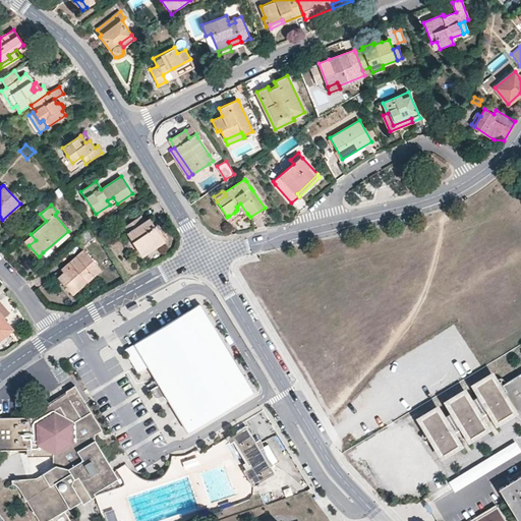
[(112,207),(110,205),(96,214),(98,217),(112,207)]
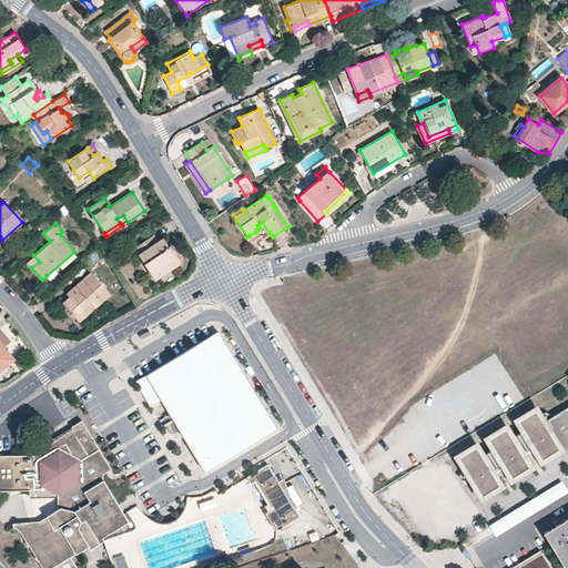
[(154,279),(179,263),(163,239),(158,242),(153,235),(134,247),(154,279)]
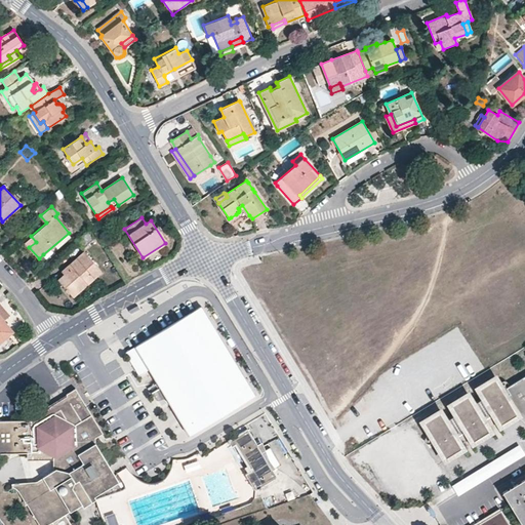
[(25,242),(29,247),(36,242),(31,236),(25,242)]
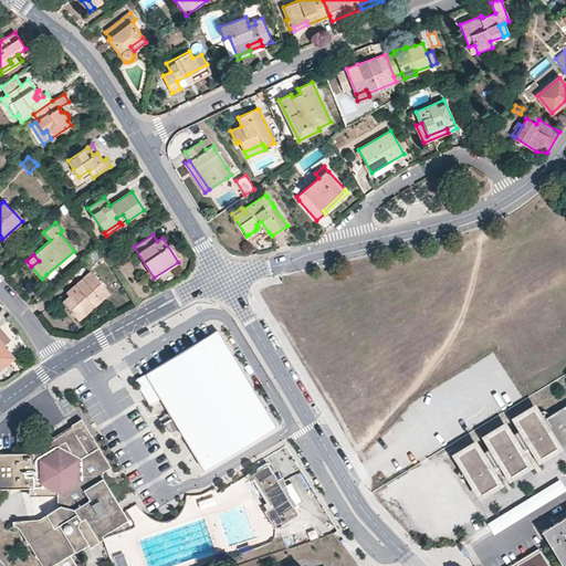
[(91,271),(75,285),(79,289),(70,296),(62,302),(72,313),(79,307),(85,314),(109,293),(91,271)]
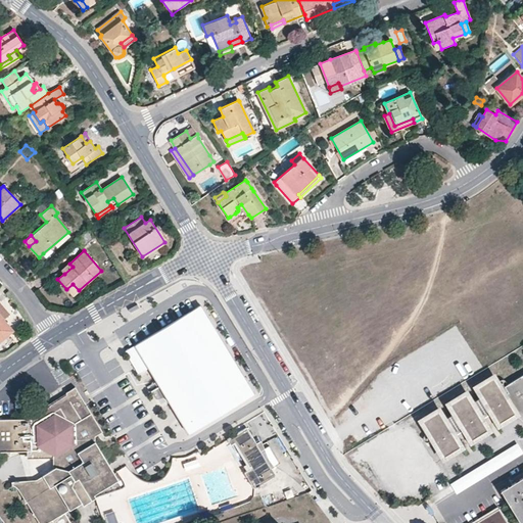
[(73,267),(69,264),(61,271),(64,274),(73,267)]
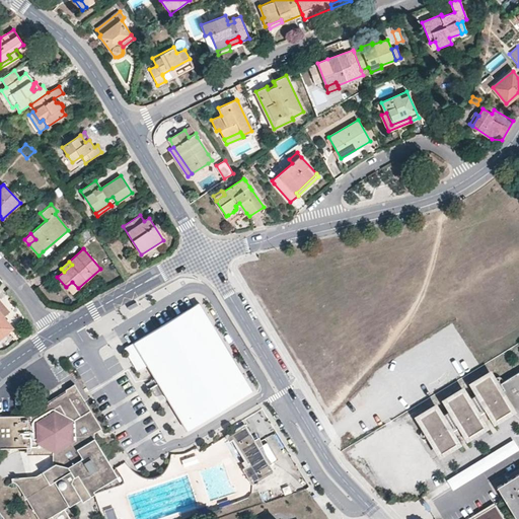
[(72,282),(66,287),(72,293),(78,288),(72,282)]
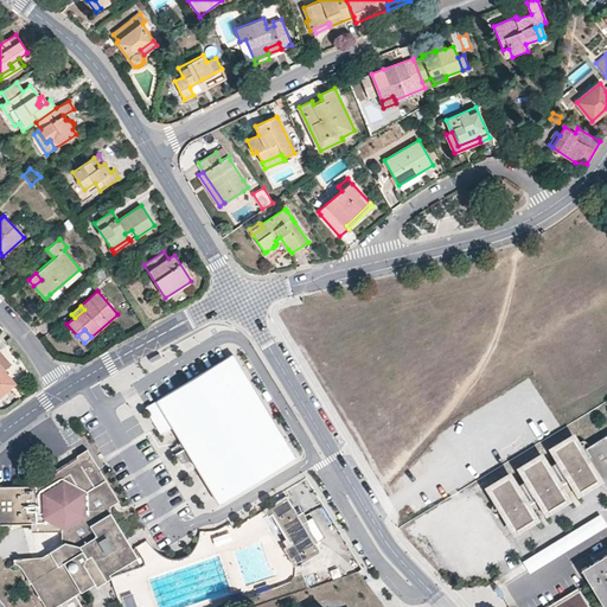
[(0,366),(4,370),(10,364),(0,352),(0,366)]
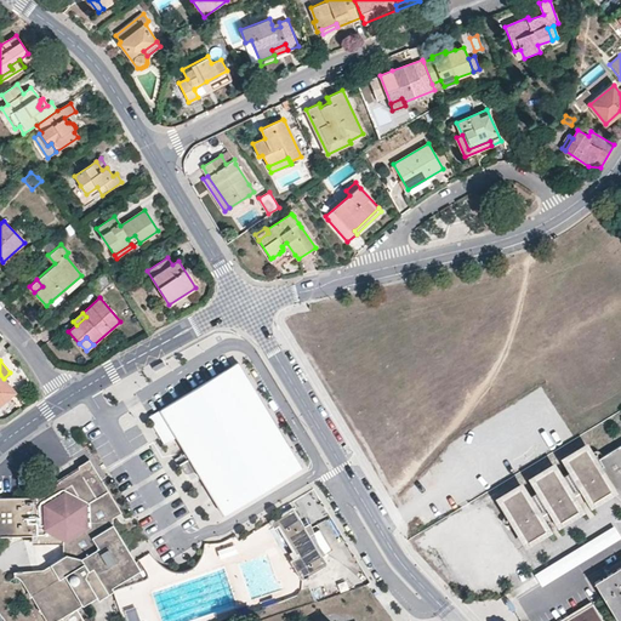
[(301,468),(280,434),(237,363),(161,409),(148,416),(164,444),(177,436),(194,463),(224,514),(277,483),(291,473),(301,468)]
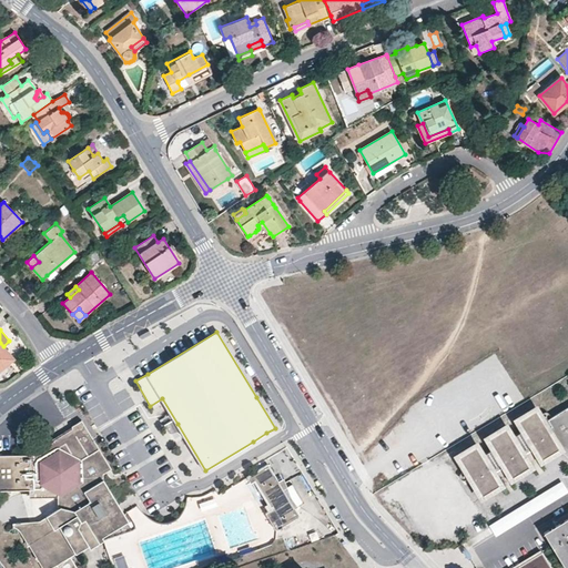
[(149,332),(140,336),(142,341),(151,335),(149,332)]
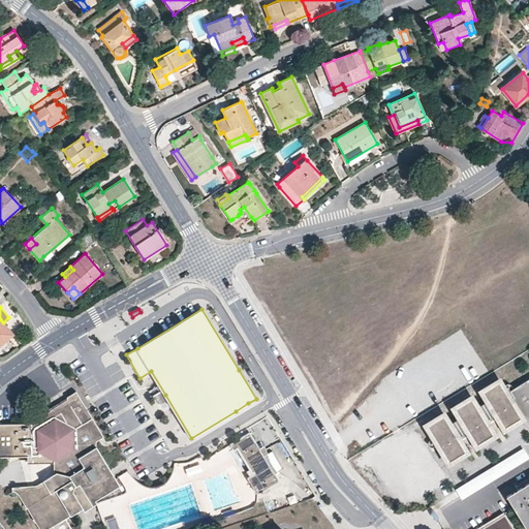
[(0,343),(11,334),(3,322),(0,319),(0,343)]
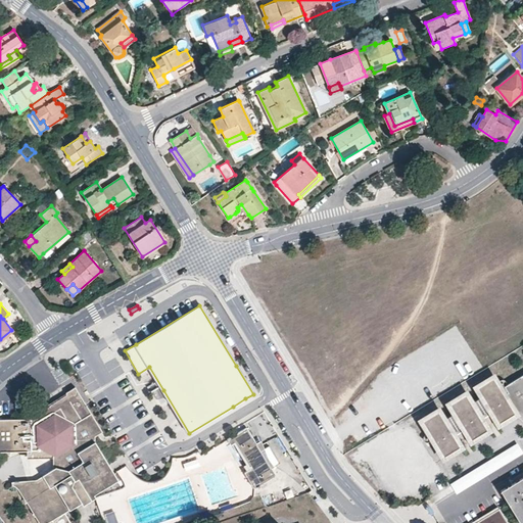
[(522,345),(522,343),(520,339),(509,346),(512,352),(522,345)]
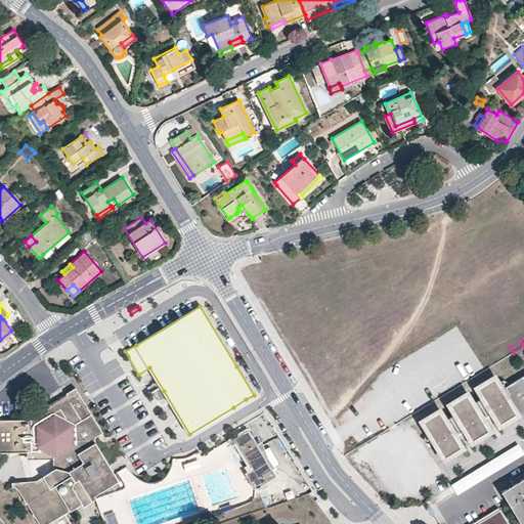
[(523,376),(501,390),(512,406),(518,416),(519,418),(523,422),(523,376)]
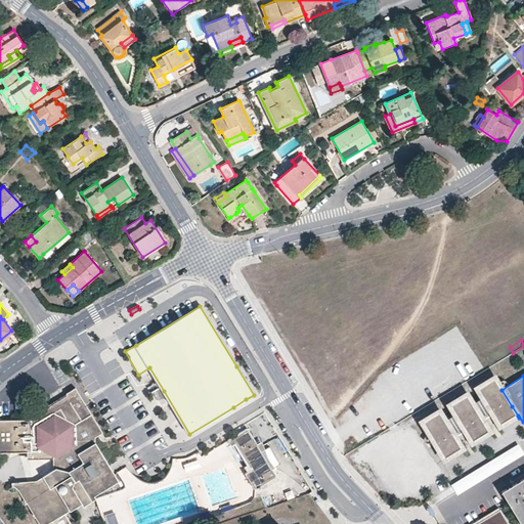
[(454,432),(460,429),(462,428),(471,443),(489,432),(480,417),(483,416),(487,412),(490,411),(499,426),(518,416),(512,406),(501,390),(494,377),(476,388),(482,397),(472,403),(466,393),(448,404),(454,415),(445,420),(438,409),(421,421),(421,422),(443,460),(462,448),(452,433),(454,432)]
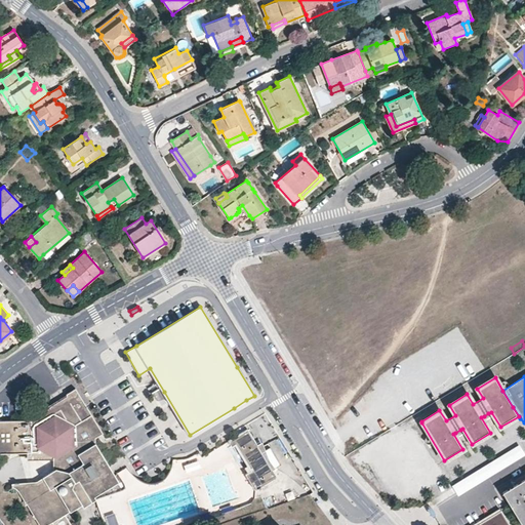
[(39,455),(40,459),(55,459),(55,465),(56,468),(50,478),(38,485),(28,486),(18,491),(35,517),(39,524),(74,524),(67,513),(118,482),(95,443),(95,438),(103,434),(86,407),(75,389),(66,394),(66,396),(67,405),(61,409),(52,404),(35,415),(35,420),(0,420),(0,452),(27,452),(27,456),(39,455)]
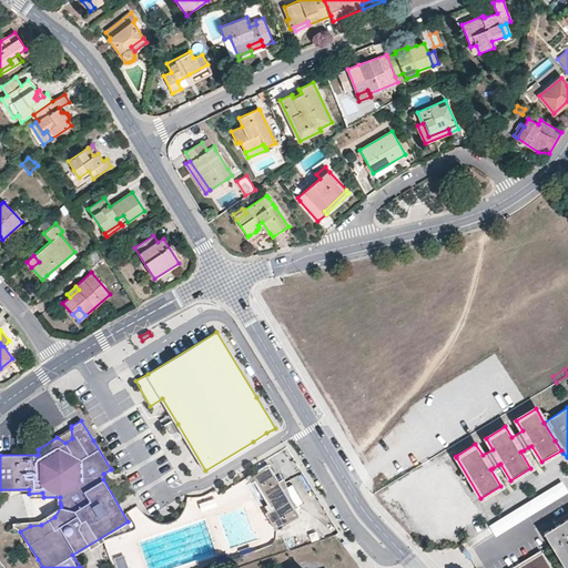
[(72,438),(71,428),(57,437),(66,443),(72,438)]
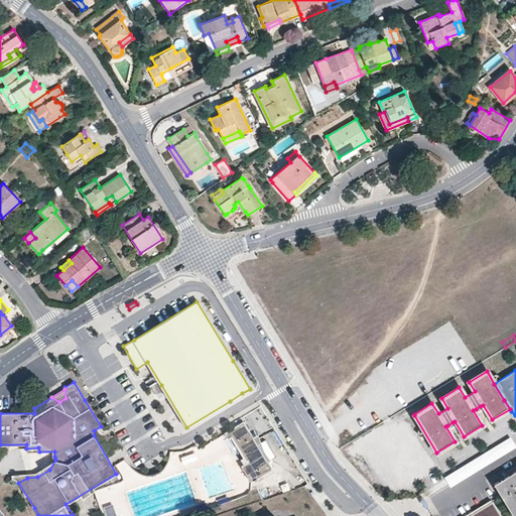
[(236,442),(240,449),(247,462),(244,464),(240,466),(250,482),(272,468),(257,444),(251,433),(243,424),(224,433),(227,438),(228,438),(232,435),(236,442)]
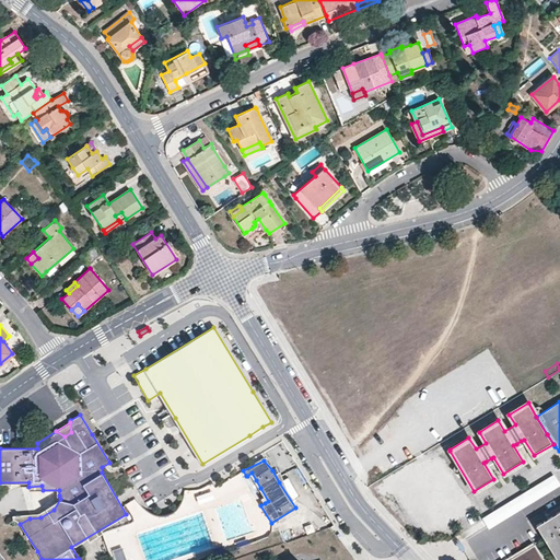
[(278,467),(272,470),(279,482),(283,480),(278,467)]
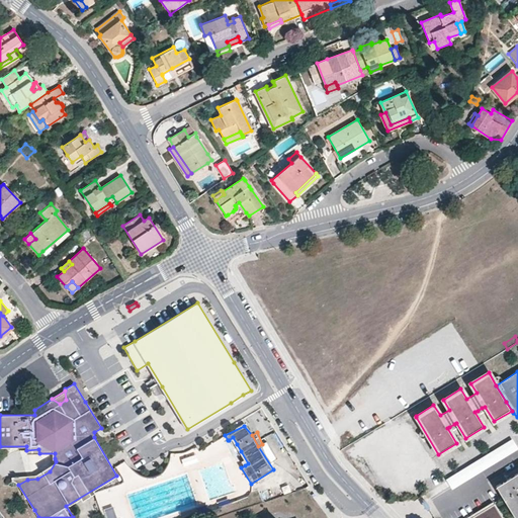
[(447,479),(453,489),(517,448),(517,446),(512,438),(447,479)]
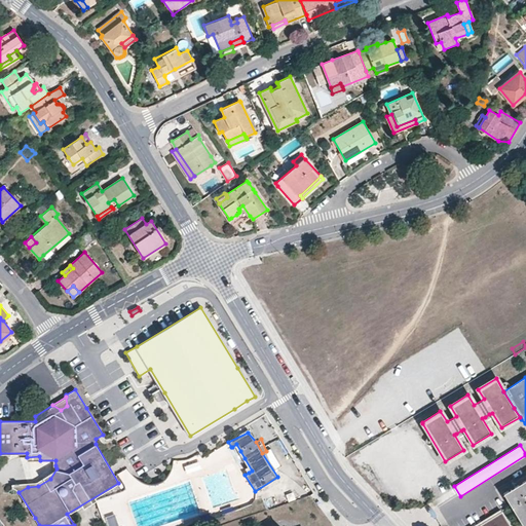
[(186,473),(200,468),(197,457),(183,461),(186,473)]
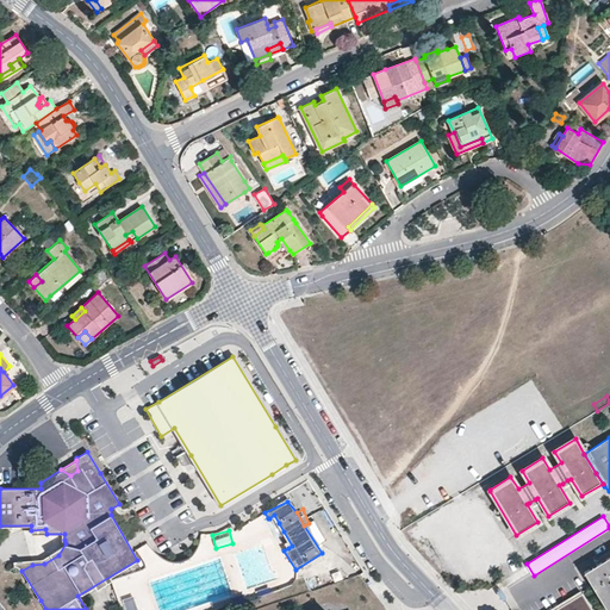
[(284,531),(279,534),(288,548),(292,546),(284,531)]
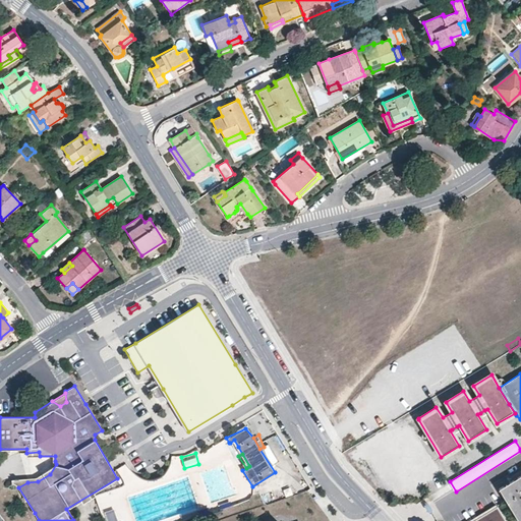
[(520,474),(499,488),(518,520),(520,519),(520,474)]
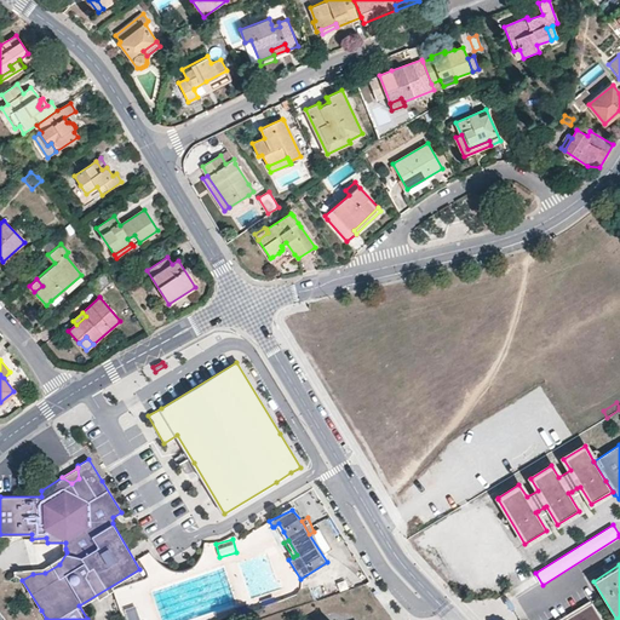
[(561,619),(592,602),(591,600),(556,619),(561,619)]
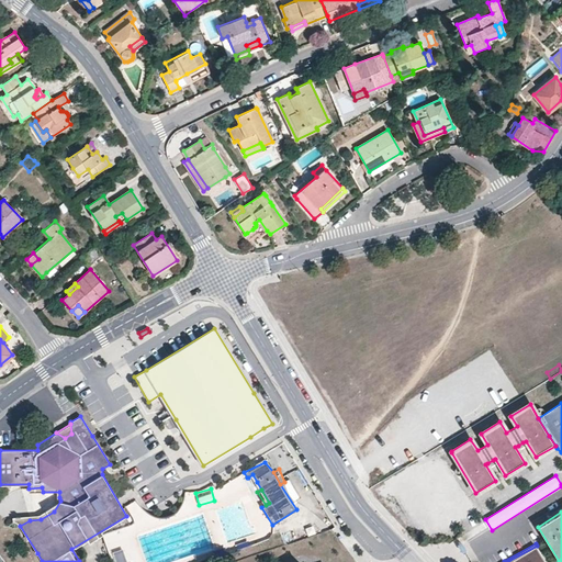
[(547,561),(537,546),(508,561),(547,561)]
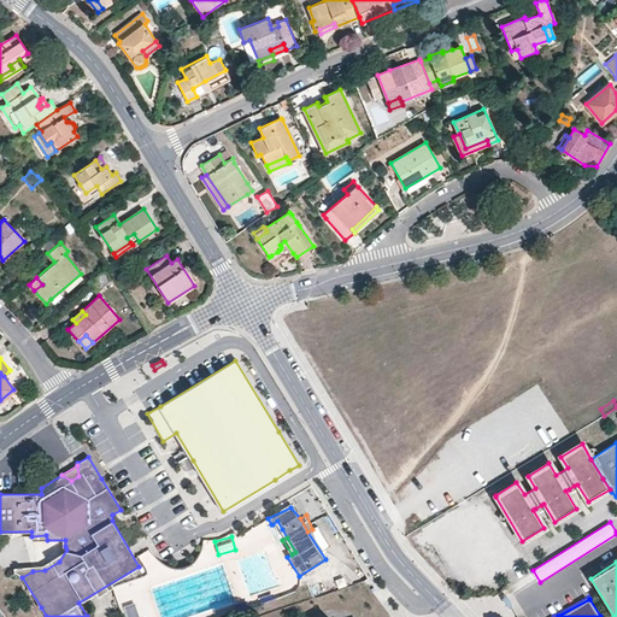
[(123,604),(124,616),(135,616),(135,603),(123,604)]
